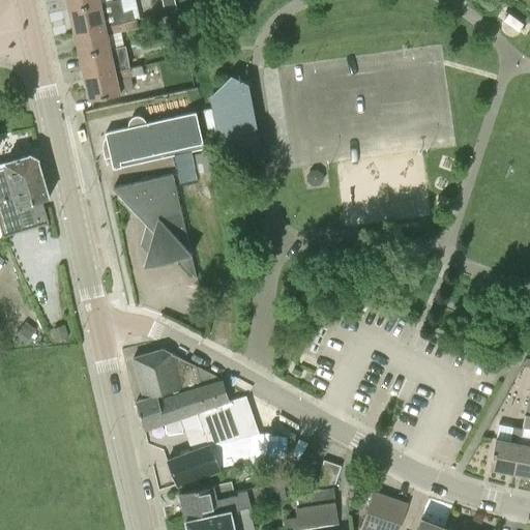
[(112,0),(69,8),(75,31),(136,17),(135,7),(125,9),(122,0),(112,0)]
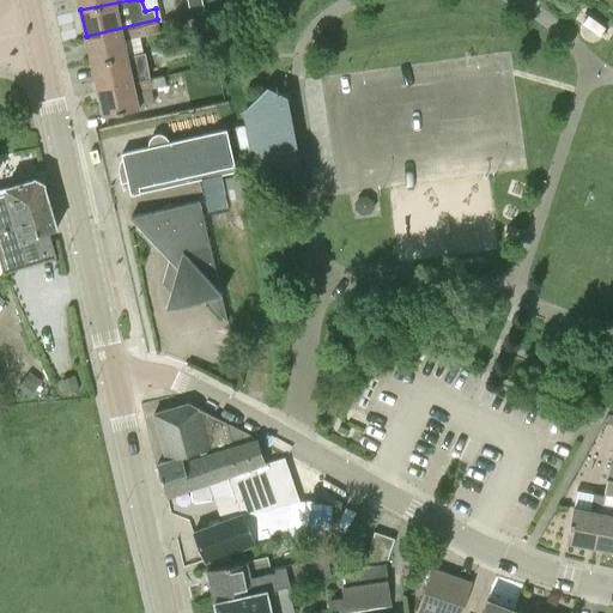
[(138,24),(86,36),(92,61),(127,54),(128,56),(144,53),(140,36),(159,32),(158,22),(138,26),(138,24)]
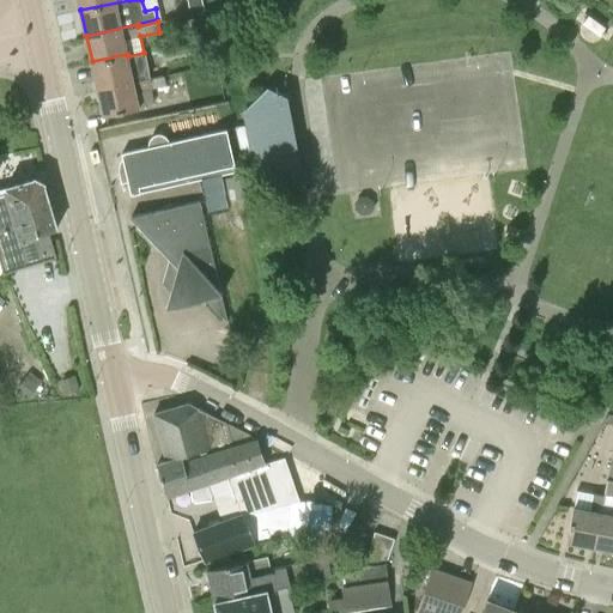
[(127,54),(92,61),(98,87),(163,72),(162,66),(132,72),(128,56),(127,54)]
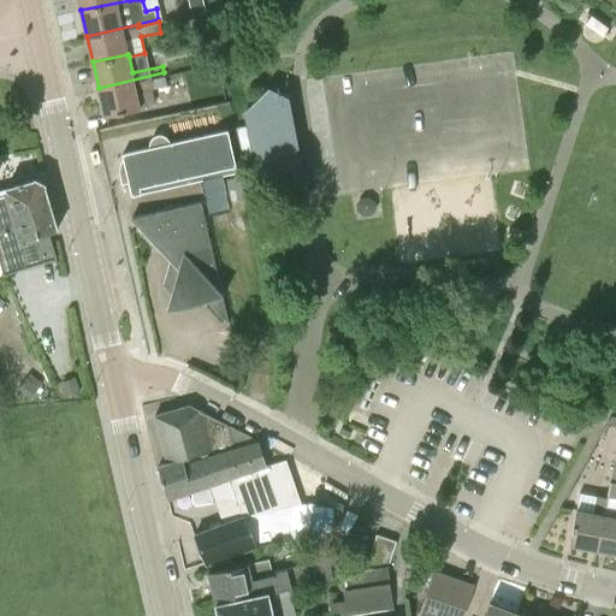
[(164,72),(99,88),(105,114),(134,108),(140,107),(154,104),(152,89),(167,87),(164,72)]
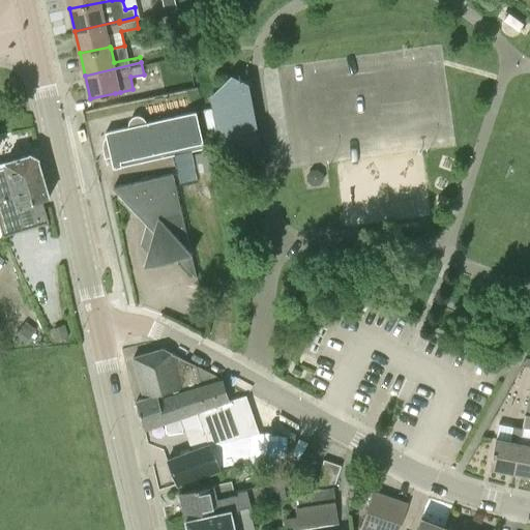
[(232,79),(209,101),(219,143),(243,154),(261,140),(253,92),(232,79)]
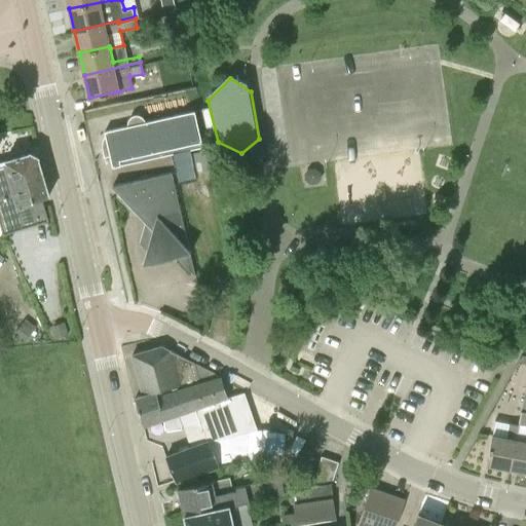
[(215,132),(226,137),(226,136),(216,130),(212,108),(220,100),(219,99),(211,107),(210,108),(209,108),(202,109),(207,133),(213,132),(215,132)]
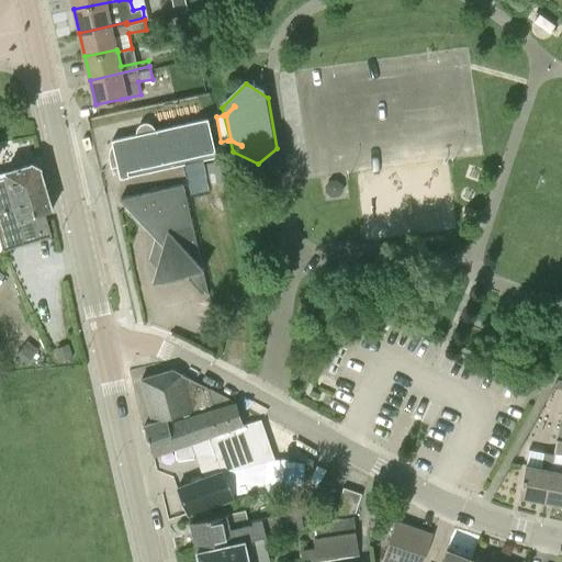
[(109,157),(111,167),(111,168),(117,166),(120,179),(216,157),(208,119),(111,141),(112,145),(110,148),(109,153),(109,157)]
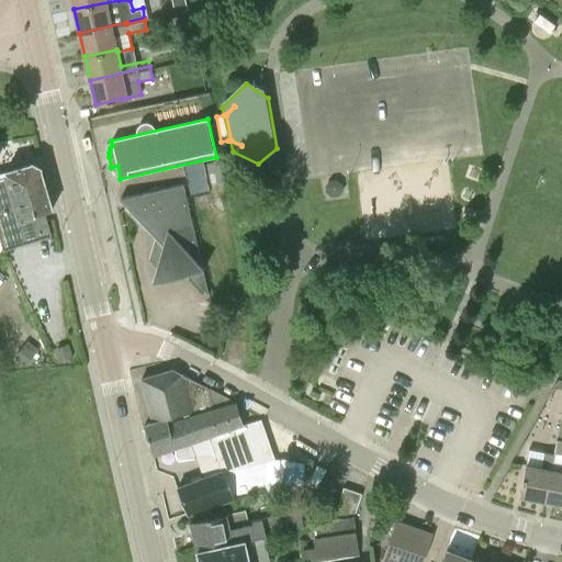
[(53,210),(41,167),(33,163),(6,170),(4,168),(0,171),(0,223),(13,228),(25,225),(23,217),(53,210)]
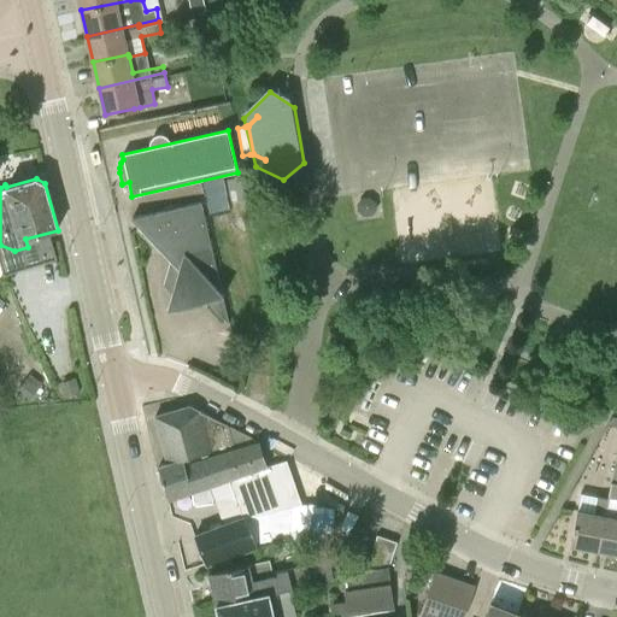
[(200,201),(154,213),(130,219),(171,262),(168,274),(175,282),(168,309),(206,300),(228,323),(229,323),(223,297),(200,201)]
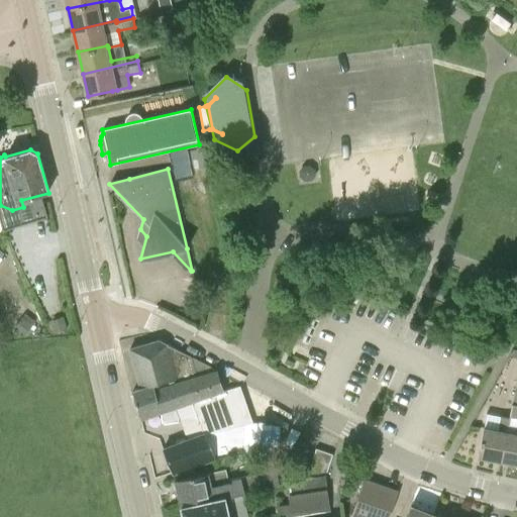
[(26,334),(35,320),(24,314),(15,327),(26,334)]
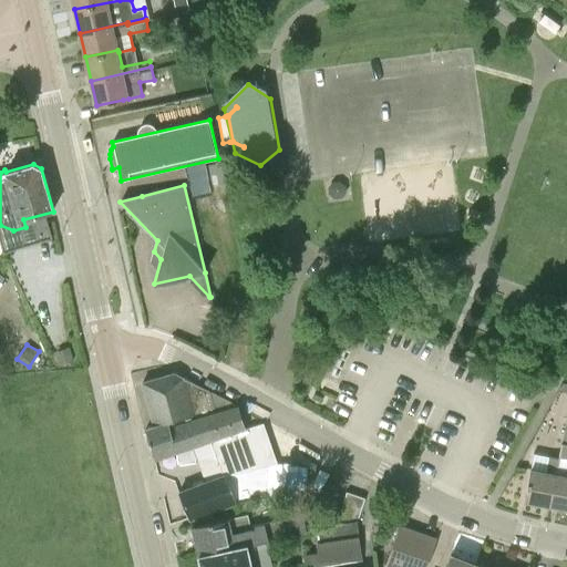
[(70,348),(55,353),(59,366),(73,361),(70,348)]
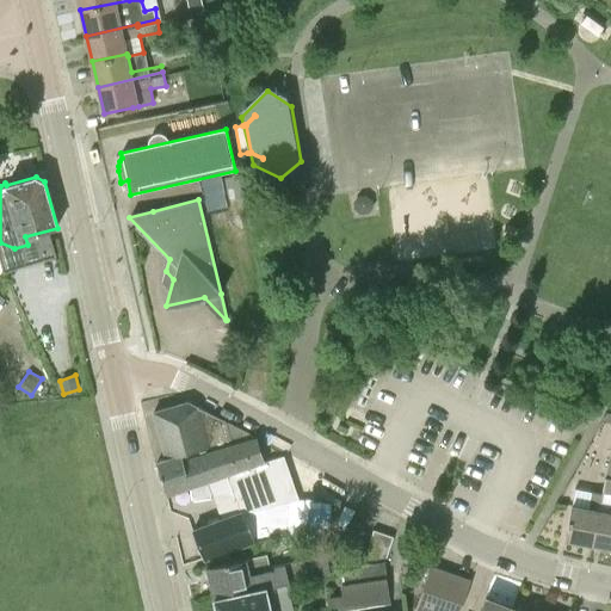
[(226,421),(187,402),(153,412),(165,460),(158,461),(166,494),(189,487),(208,481),(254,463),(264,461),(257,437),(233,445),(226,421)]
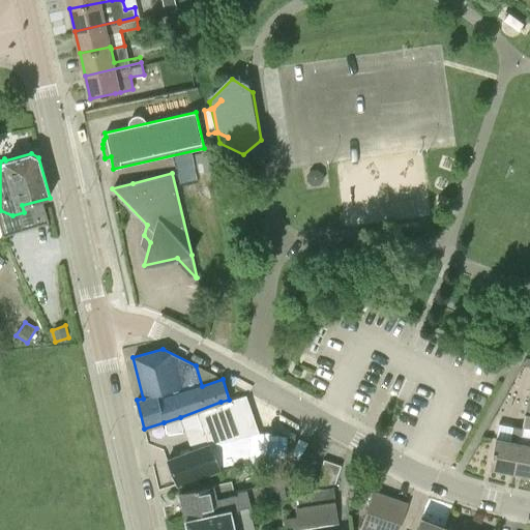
[(192,450),(186,452),(168,460),(168,461),(167,461),(176,484),(178,483),(221,469),(212,448),(260,436),(246,399),(230,404),(229,400),(221,402),(180,417),(192,450)]
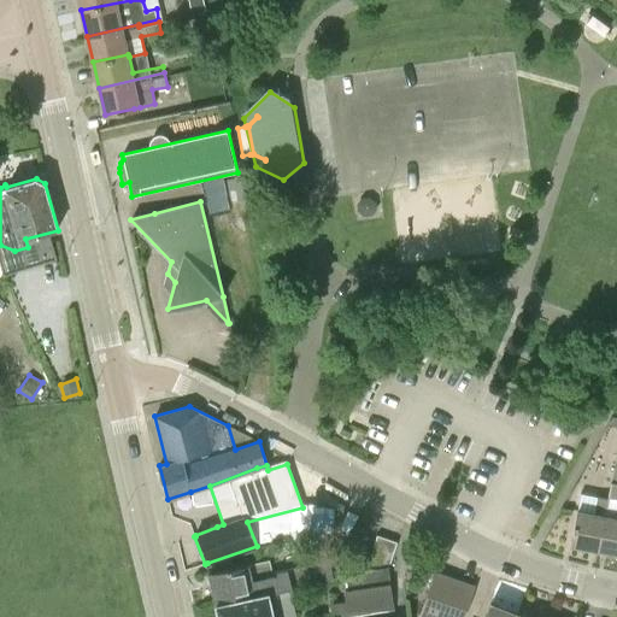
[(607,497),(598,551),(616,554),(616,470),(613,470),(607,497)]
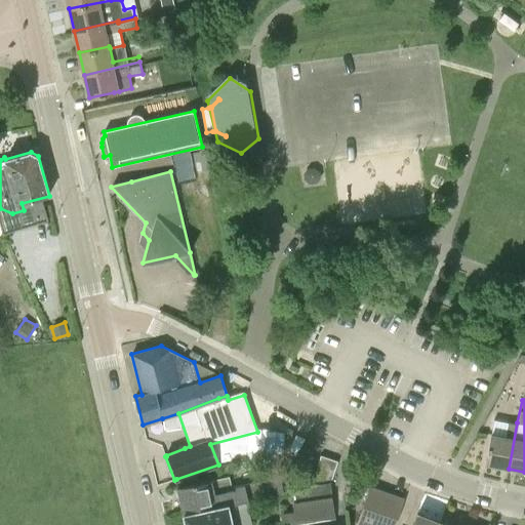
[(509,469),(517,422),(508,421),(508,437),(491,434),(485,465),(509,469)]
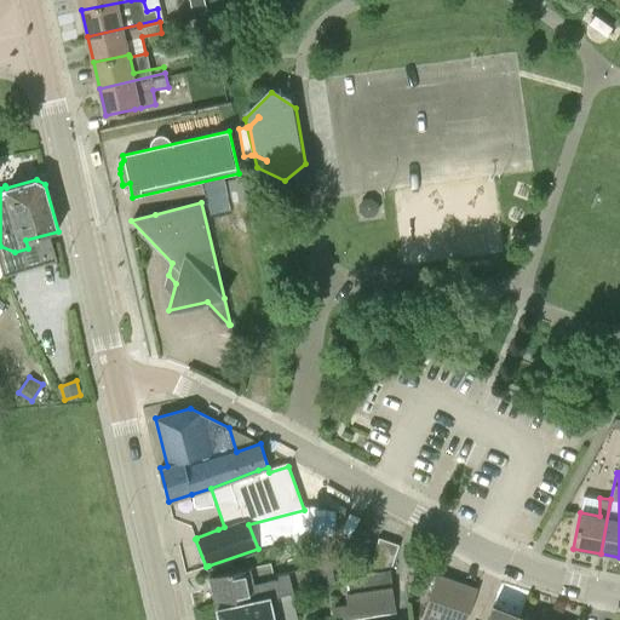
[(379,538),(366,574),(391,570),(399,545),(379,538)]
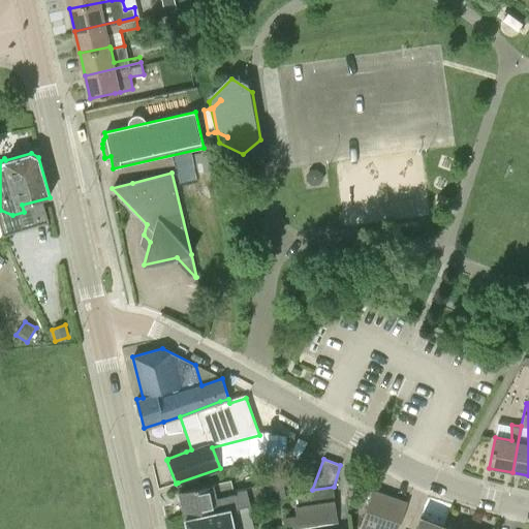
[(231,481),(180,491),(186,518),(249,504),(285,496),(281,480),(235,490),(231,481)]
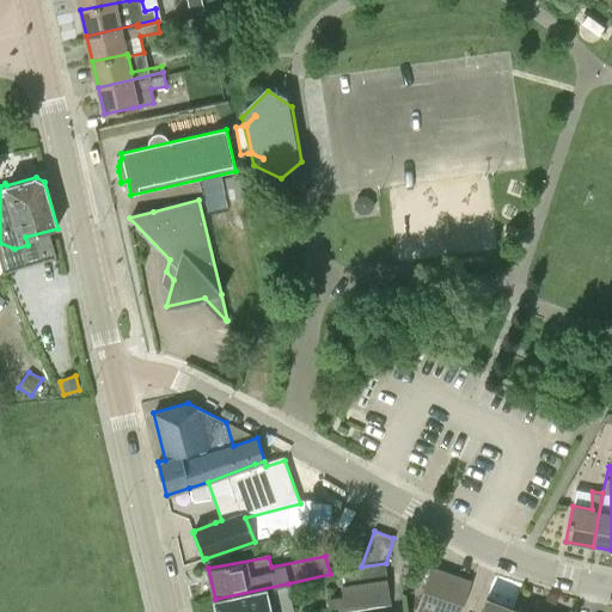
[(341,570),(343,586),(325,589),(328,611),(346,611),(390,605),(386,580),(385,565),(386,563),(361,567),(341,570)]
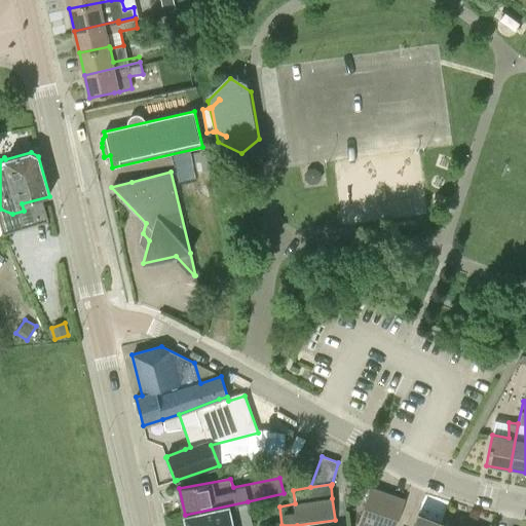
[(395,525),(405,501),(388,495),(371,489),(358,525),(395,525)]
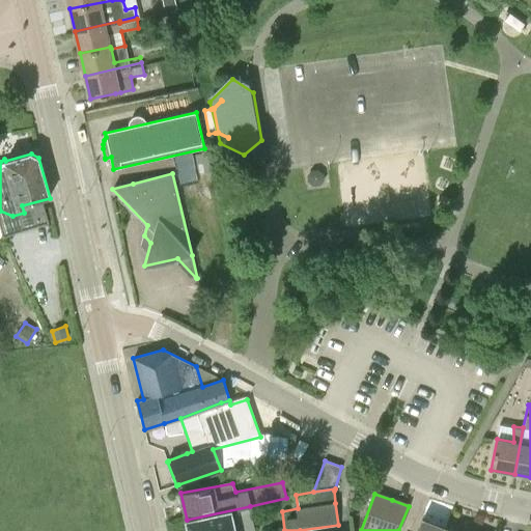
[(254,530),(250,506),(187,520),(189,530),(254,530)]
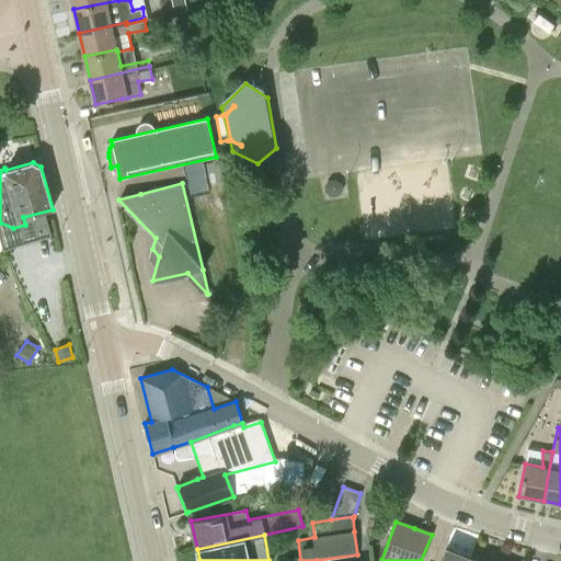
[(471,560),(472,560),(446,549),(441,560),(471,560)]
